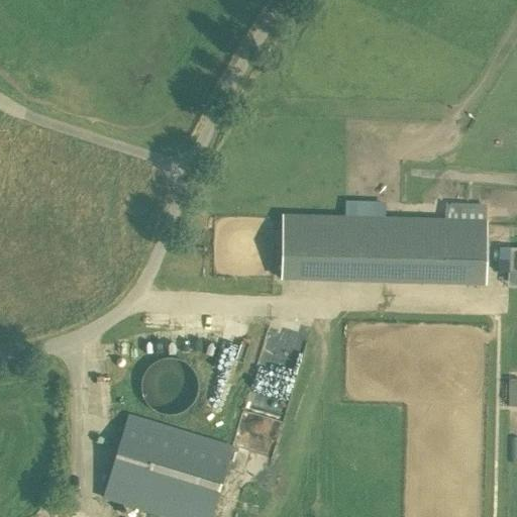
[(280,269),(484,276),(486,214),(282,207),(280,269)]
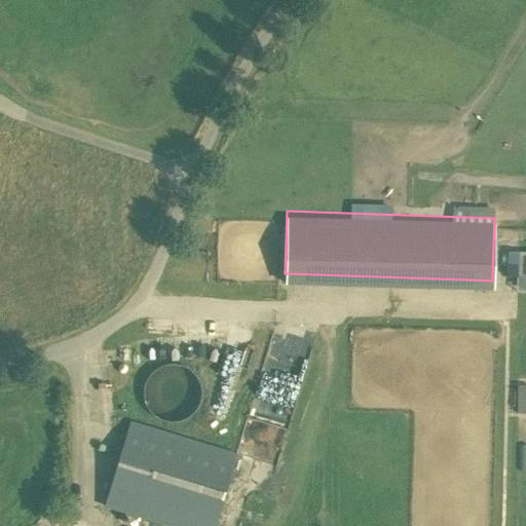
[(525,254),(518,254),(517,276),(525,276),(525,254)]
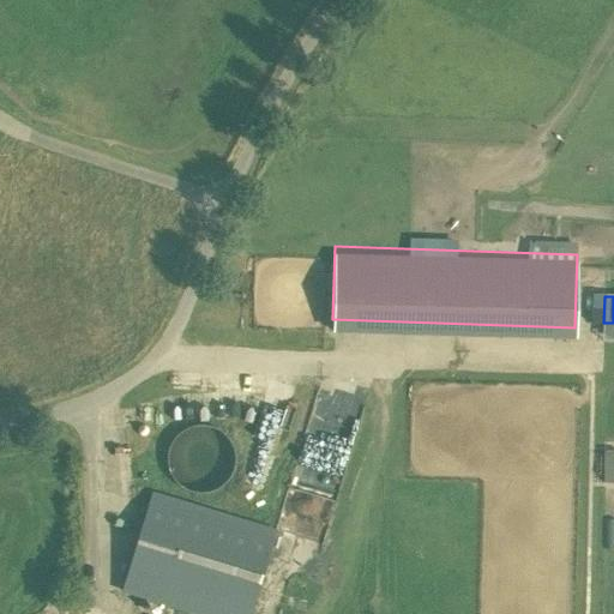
[(327,420),(320,417),(306,468),(337,477),(357,408),(332,401),(327,420)]
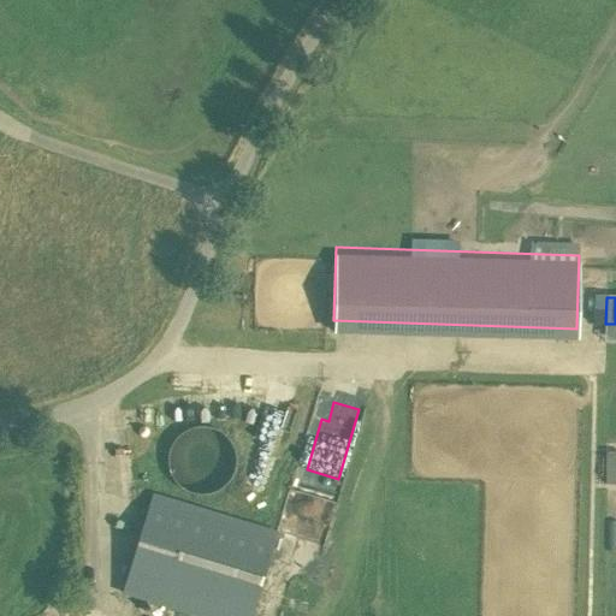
[(201,497),(206,497),(211,496),(215,493),(220,491),(224,487),(227,484),(230,479),(232,474),(234,469),(234,466),(234,461),(234,456),(232,451),(230,446),(227,442),(224,438),(220,434),(215,432),(212,430),(207,428),(202,428),(199,428),(195,428),(191,428),(188,430),(183,432),(179,434),(175,438),(171,443),(169,446),(167,450),(166,454),(165,457),(165,462),(165,466),(166,471),(167,474),(169,478),(171,483),(175,486),(178,490),(183,492),(187,495),(190,496),(194,497),(196,497),(201,497)]
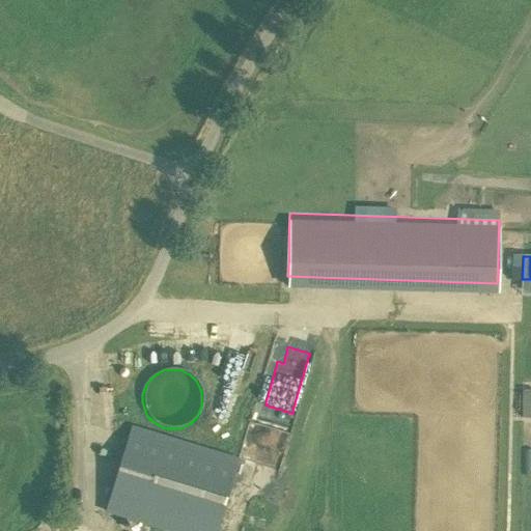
[(261,424),(253,436),(264,444),(273,431),(261,424)]
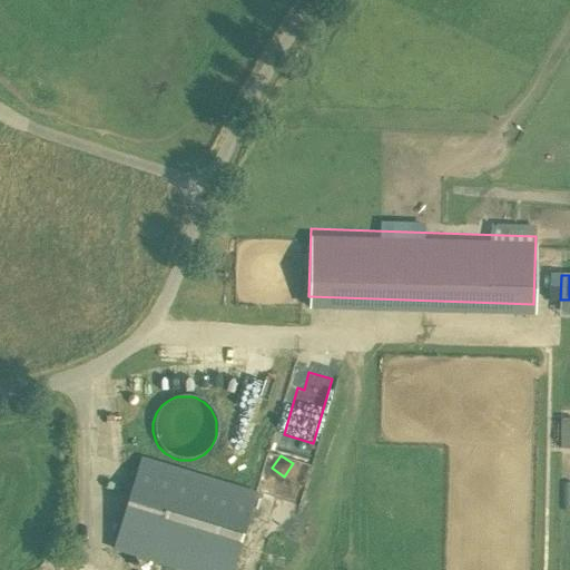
[(184,569),(232,569),(255,494),(140,459),(112,549),(184,569)]
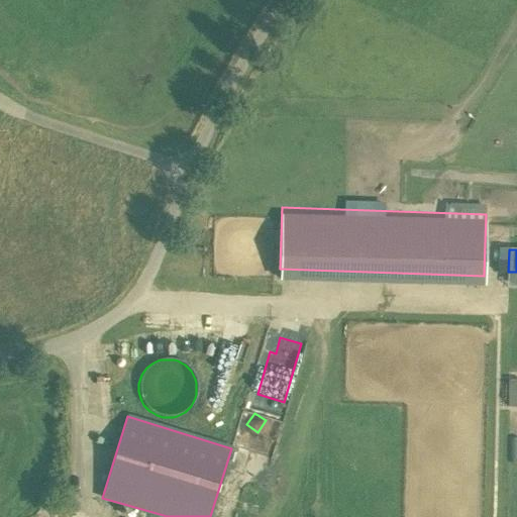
[(237,507),(240,481),(226,480),(224,506),(237,507)]
